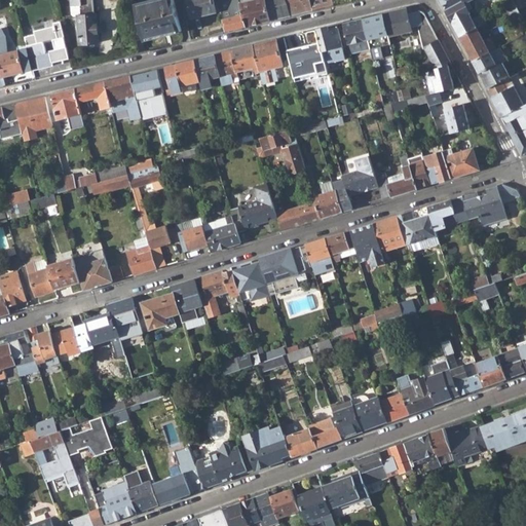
[(70,0),(72,9),(79,9),(79,19),(78,19),(80,46),(99,45),(97,16),(95,16),(92,0),(96,0),(95,0),(70,0)]
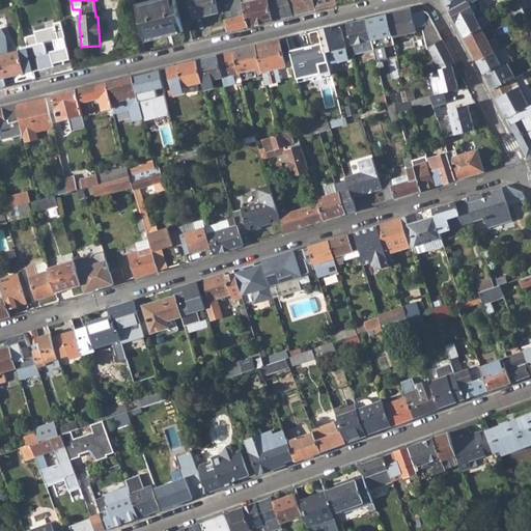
[(159,0),(136,6),(145,43),(185,33),(175,0),(159,0)]
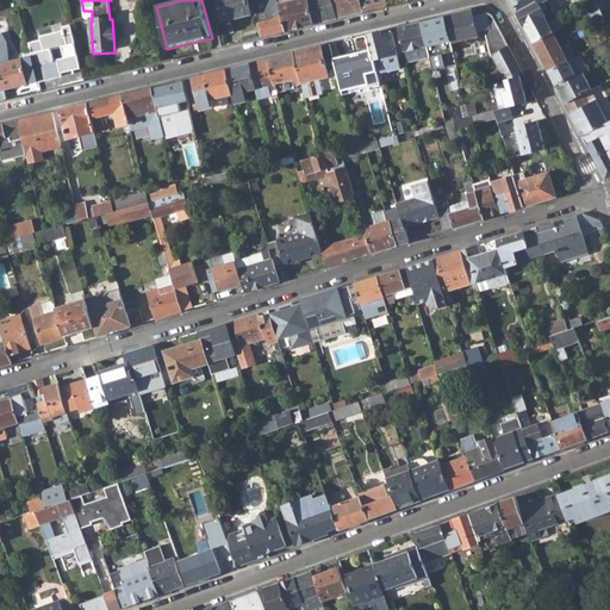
[(217,0),(223,20),(250,13),(247,0),(217,0)]
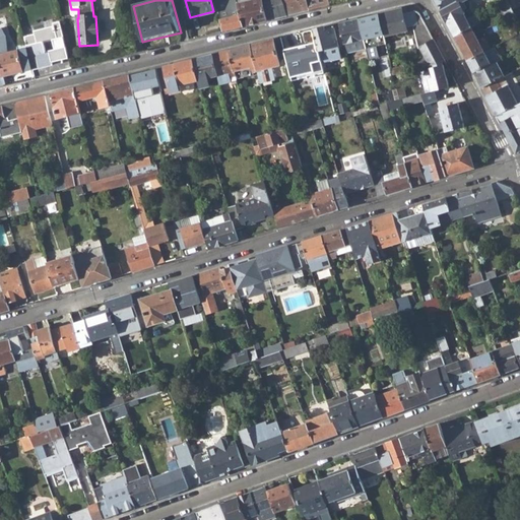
[(243,26),(238,5),(223,8),(221,2),(220,0),(216,0),(224,30),(243,26)]
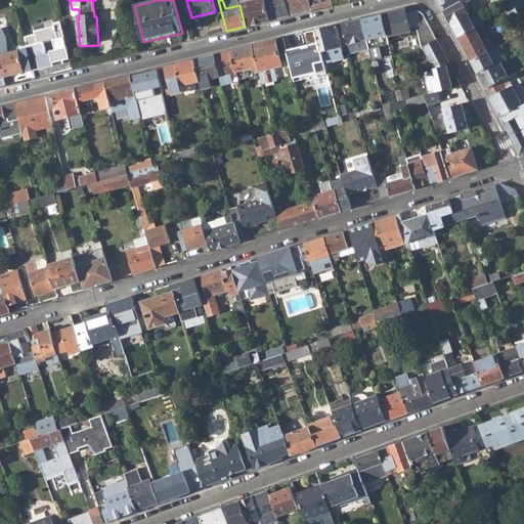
[(239,5),(245,27),(268,20),(263,0),(237,0),(239,3),(239,5)]
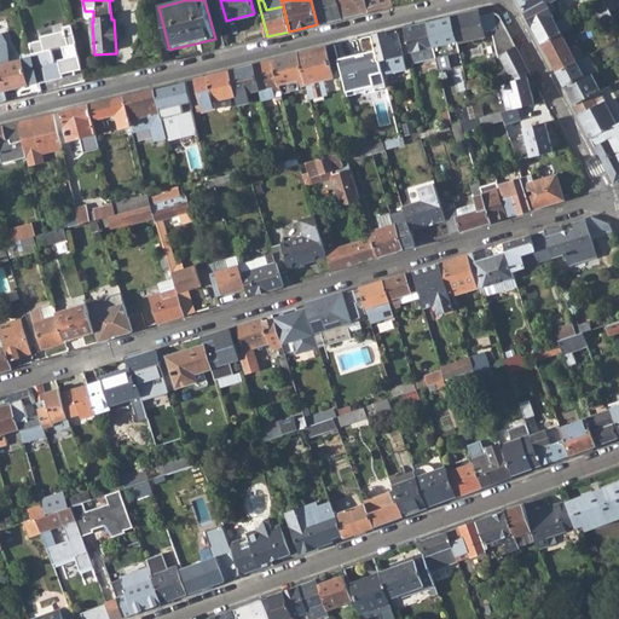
[(311,0),(317,24),(340,18),(334,0),(311,0)]
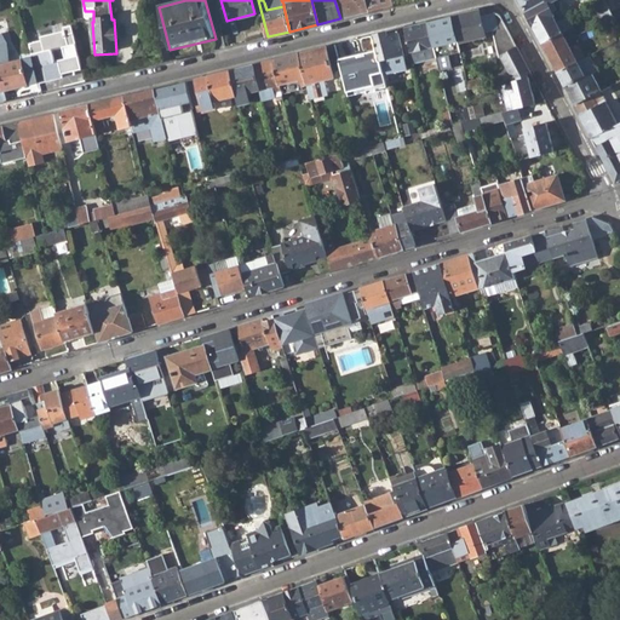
[(365,0),(338,0),(343,18),(368,12),(365,0)]
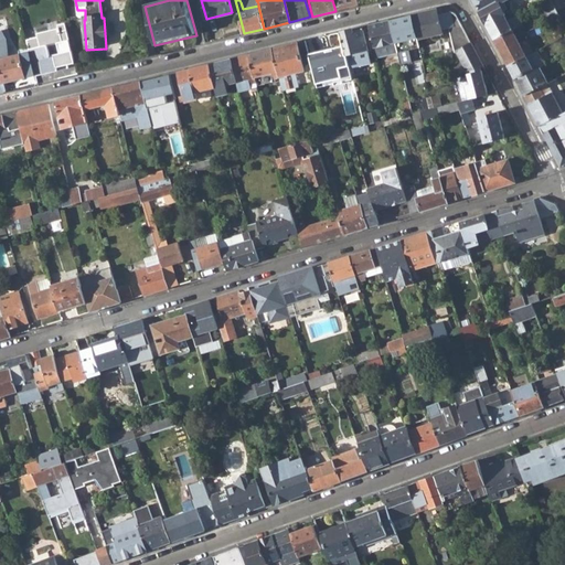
[(356,0),(332,0),(336,11),(359,6),(356,0)]
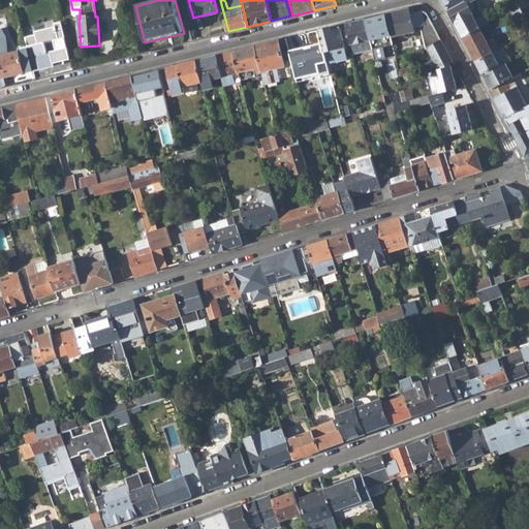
[(443,0),(450,13),(472,1),(474,0),(443,0)]
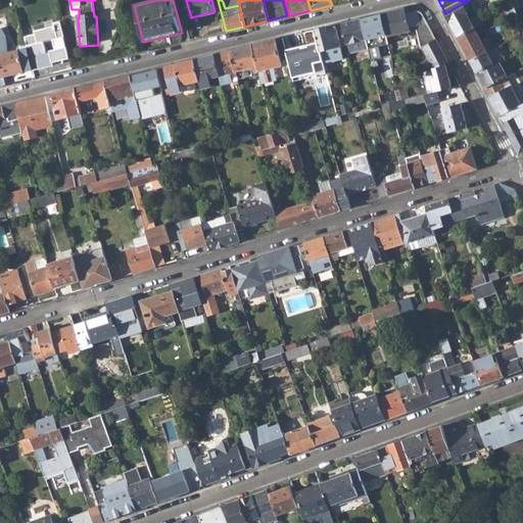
[(513,7),(509,0),(505,0),(504,1),(502,2),(506,10),(513,7)]
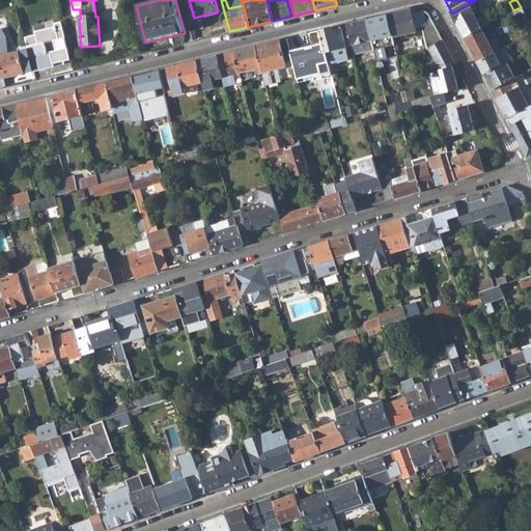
[(456,22),(474,14),(473,11),(478,8),(474,1),(452,14),(456,22)]
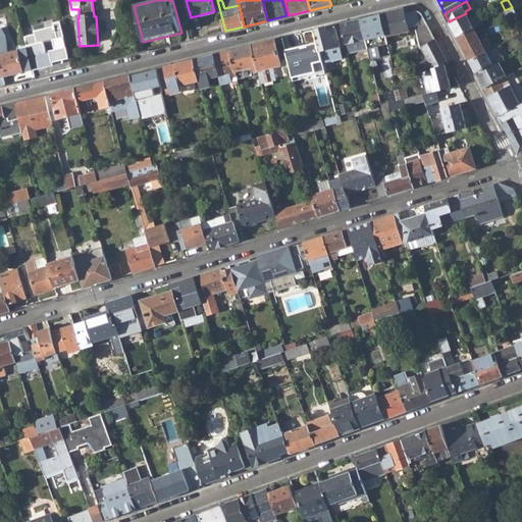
[(515,13),(512,7),(505,10),(508,17),(515,13)]
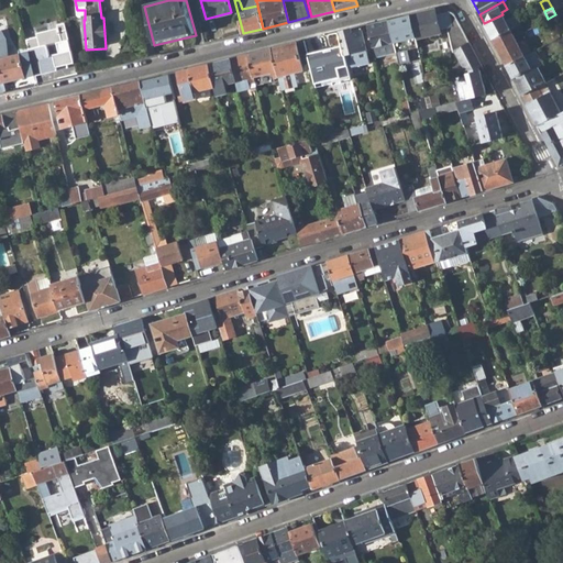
[(435,9),(411,15),(416,36),(440,30),(449,28),(454,53),(455,52),(465,70),(482,66),(453,13),(449,12),(437,14),(435,9)]
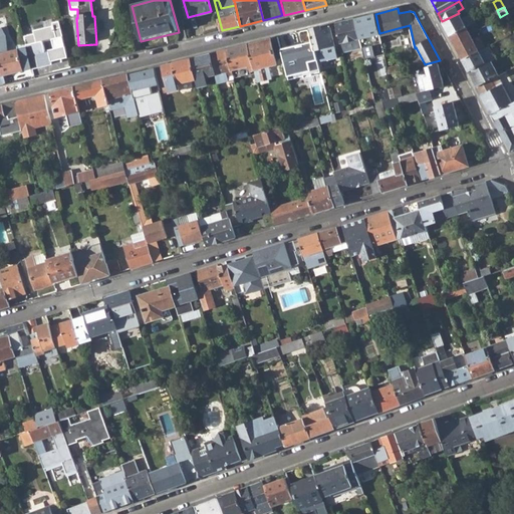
[(450,36),(467,27),(462,19),(459,13),(442,21),(450,36)]
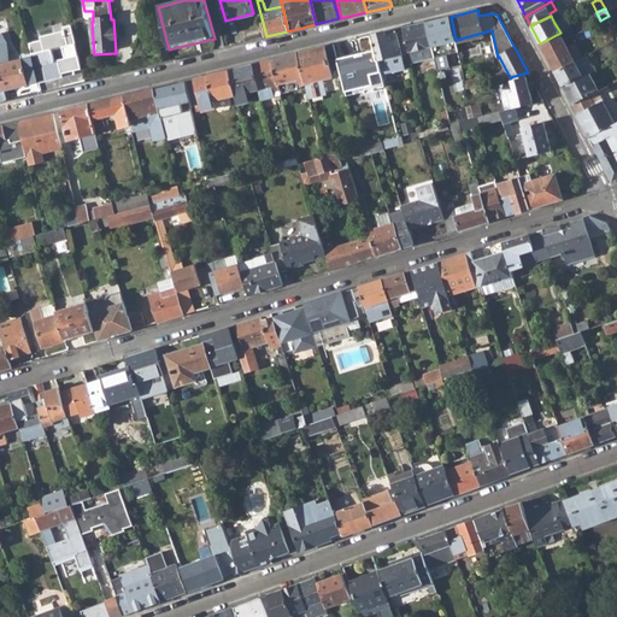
[(434,57),(434,58),(458,52),(456,42),(456,40),(451,17),(425,22),(434,57)]
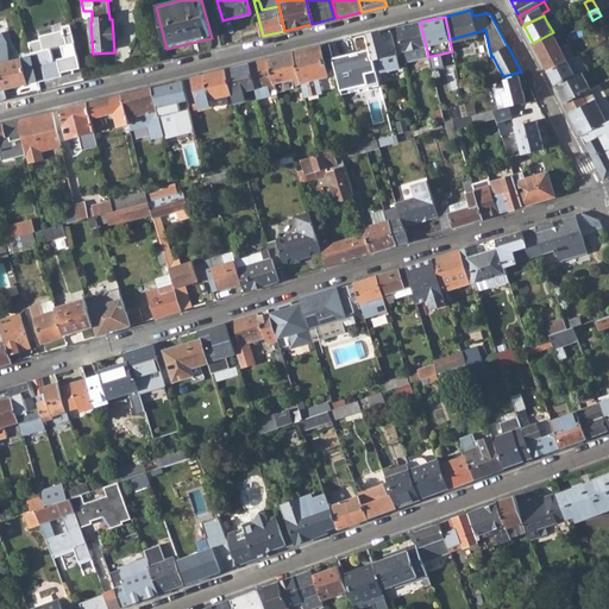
[(397,27),(403,51),(406,62),(428,57),(428,56),(420,22),(397,27)]
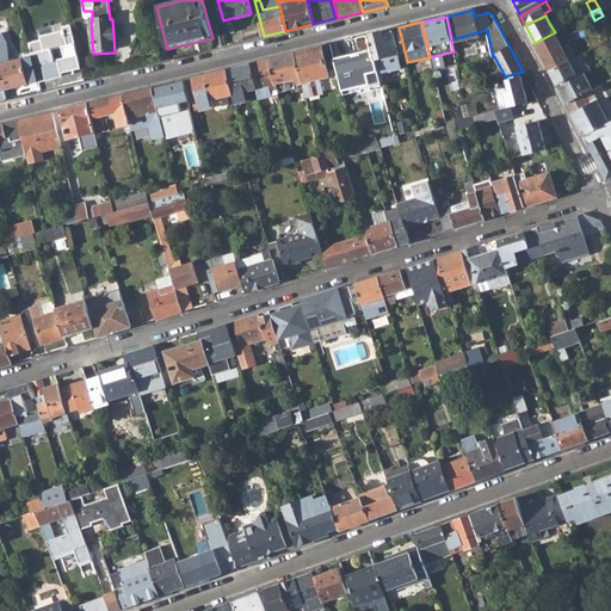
[(63,30),(38,36),(39,39),(28,42),(31,54),(38,82),(53,79),(53,78),(50,69),(56,68),(59,76),(74,73),(73,69),(81,68),(72,32),(65,35),(63,30)]
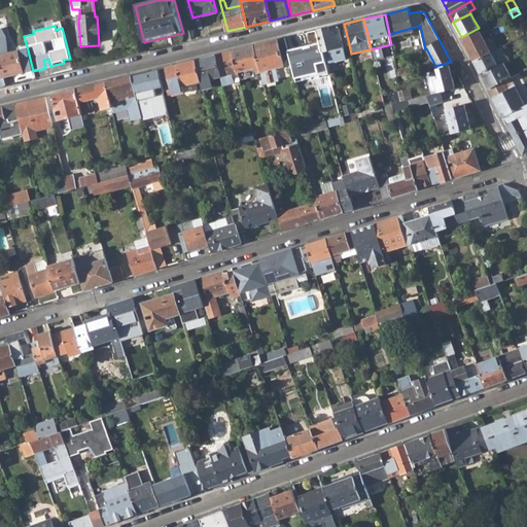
[(325,63),(326,64),(347,60),(339,27),(318,31),(322,47),(325,63)]
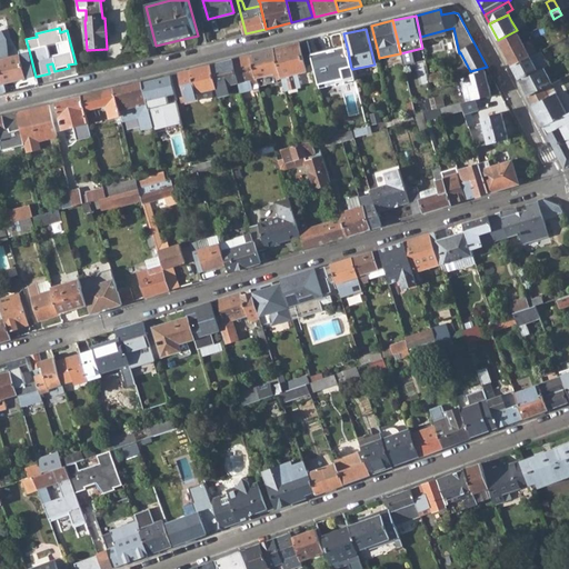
[(511,66),(530,57),(527,49),(517,30),(498,40),(511,66)]
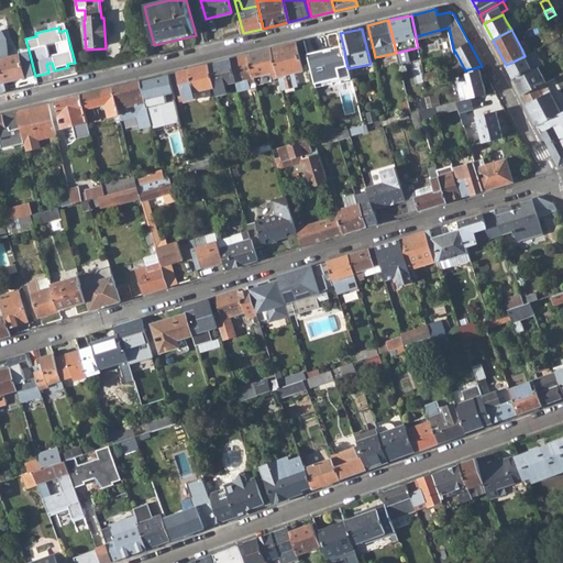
[(533,43),(536,45),(538,48),(561,37),(556,31),(533,43)]
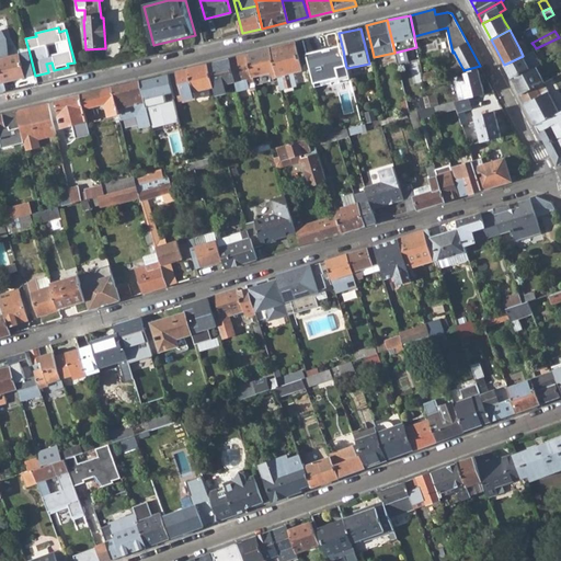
[(346,67),(343,50),(339,33),(302,41),(312,84),(338,79),(335,69),(346,67)]
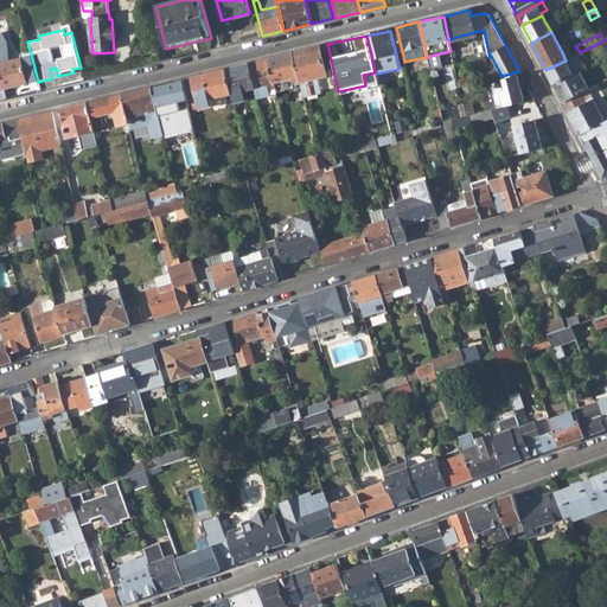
[(0,75),(2,83),(4,90),(38,82),(31,53),(5,61),(0,43),(0,75)]
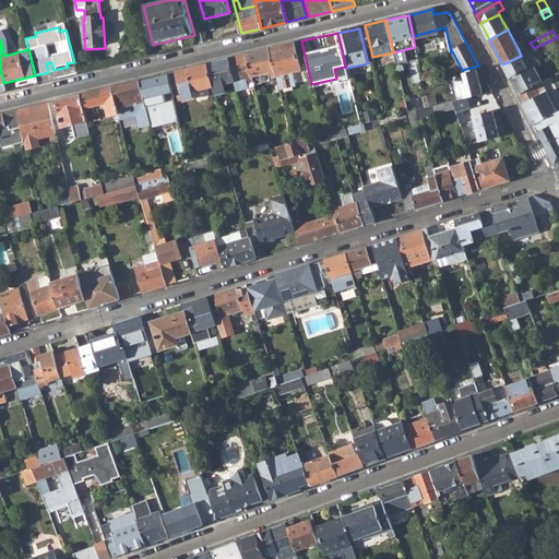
[(277,76),(280,88),(296,85),(293,72),(301,70),(295,43),(283,45),(284,48),(271,50),(277,76)]
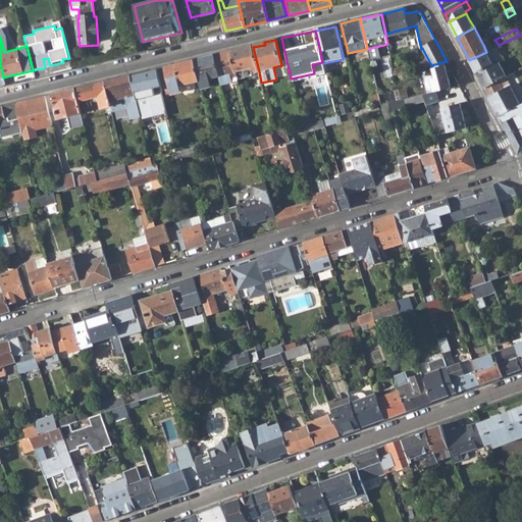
[(489,42),(483,45),(486,52),(493,48),(499,45),(497,42),(491,45),(489,42)]
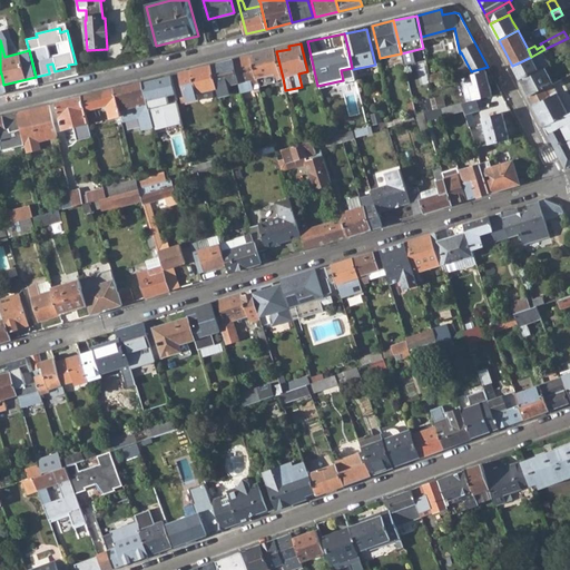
[(277,78),(283,78),(276,51),(276,49),(252,55),(257,77),(269,75),(276,72),(277,78)]
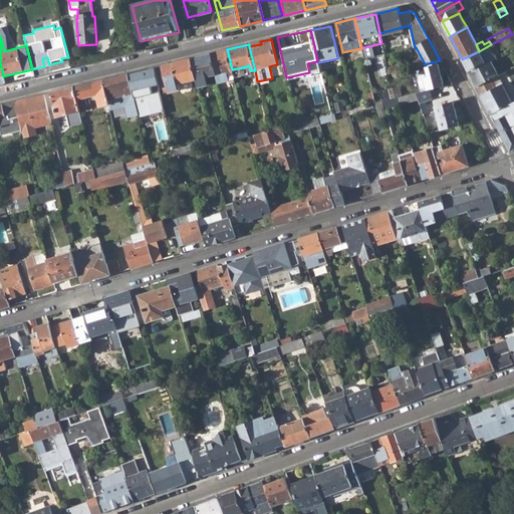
[(479,51),(462,59),(469,71),(471,70),(472,72),(480,67),(481,67),(482,68),(492,62),(493,62),(486,47),(479,51)]
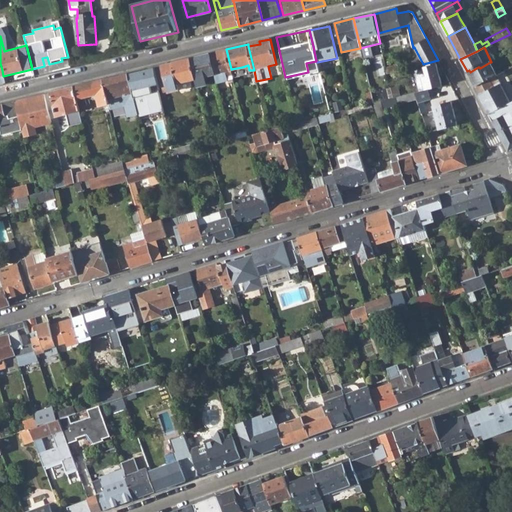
[(214,75),(216,83),(228,80),(227,77),(233,76),(231,69),(226,49),(209,54),(214,75)]
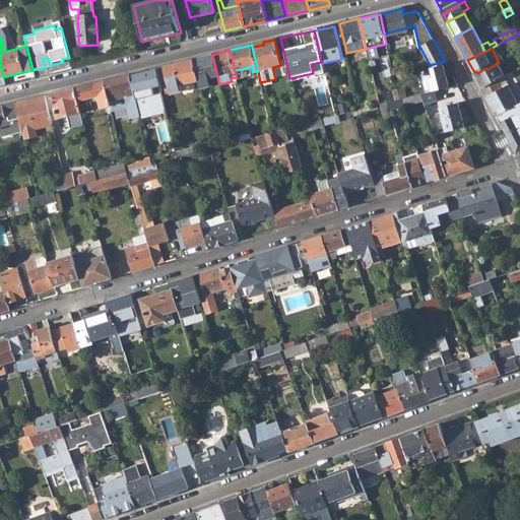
[(197,80),(199,89),(208,87),(207,78),(217,76),(212,55),(193,59),(197,80)]
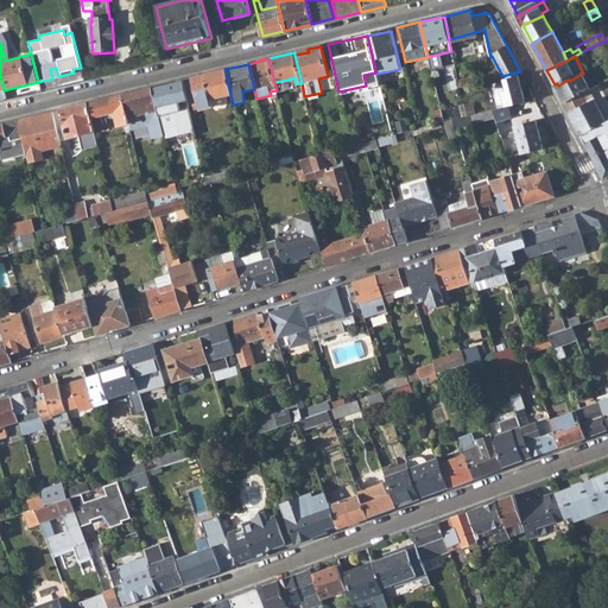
[(200,108),(200,109),(213,106),(210,99),(230,94),(226,69),(183,80),(189,106),(191,106),(190,103),(195,103),(196,109),(200,108)]
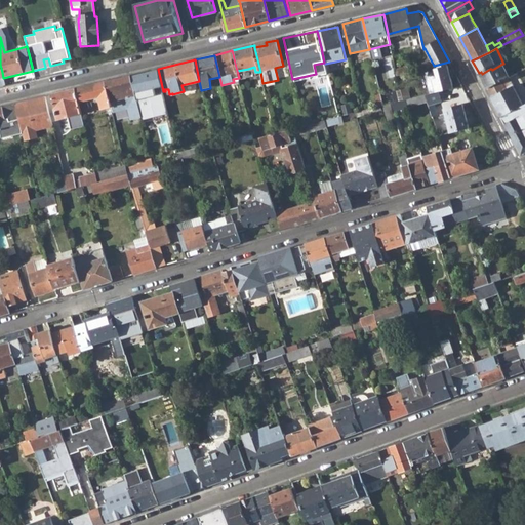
[(480,75),(487,88),(501,81),(510,77),(502,64),(492,70),(491,69),(490,69),(482,74),(480,75)]
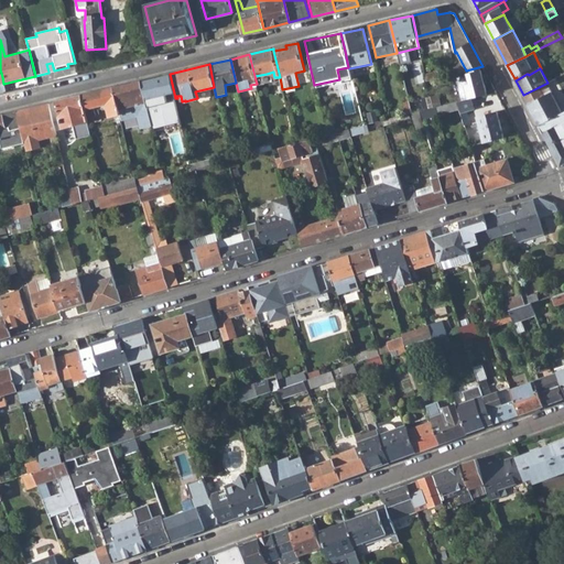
[(455,77),(461,100),(469,98),(486,94),(480,69),(455,77)]
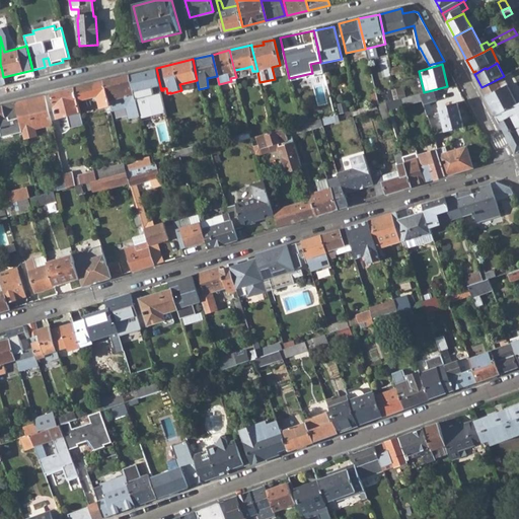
[(390,68),(392,74),(404,71),(403,65),(390,68)]
